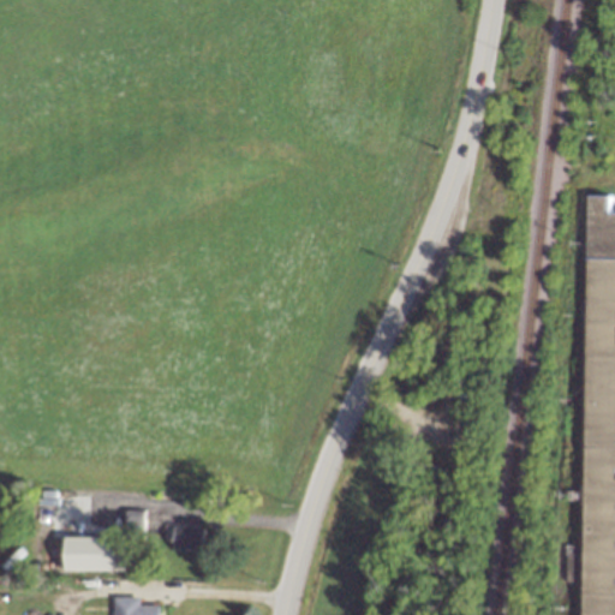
[(581,614),(614,614),(614,212),(610,212),(610,195),(587,195),(581,614)]
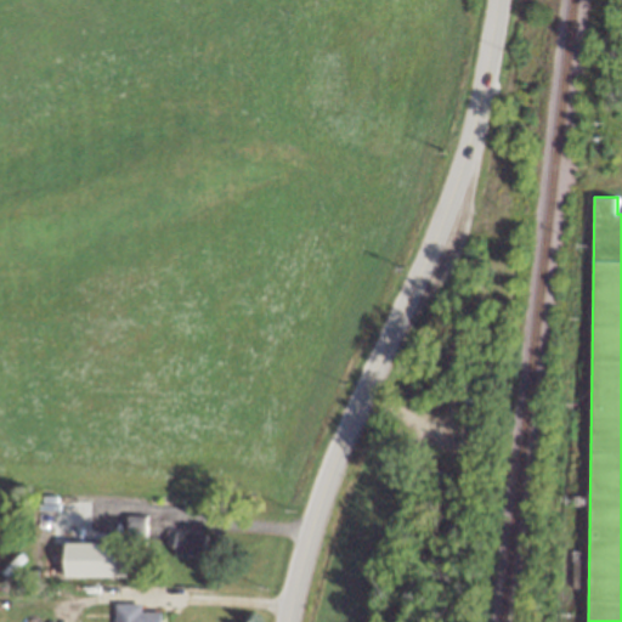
[(146,515),(128,515),(128,538),(146,539),(146,515)]
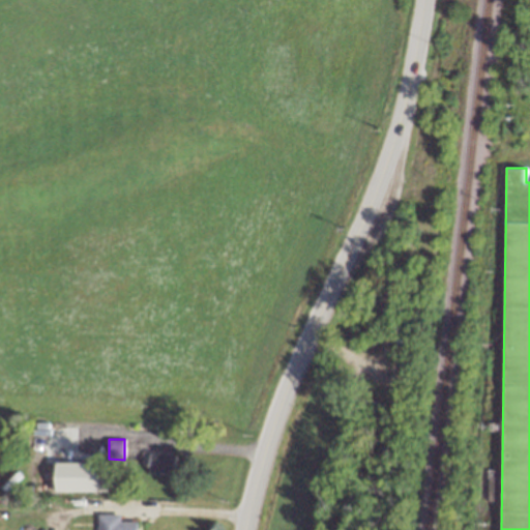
[(177,454),(150,453),(149,473),(176,474),(177,454)]
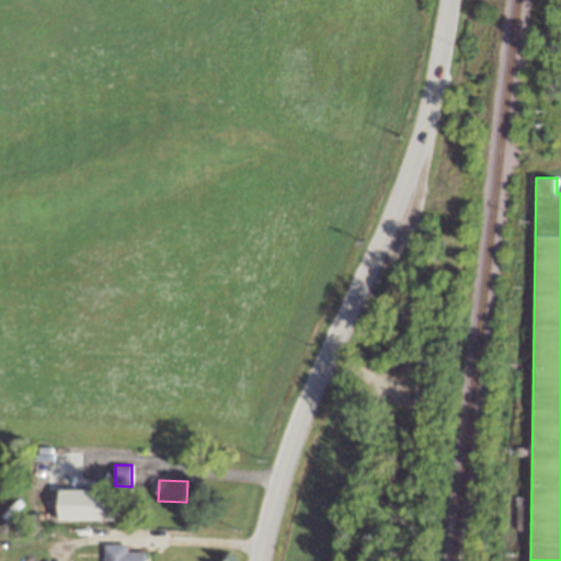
[(59,490),(59,521),(115,521),(115,499),(109,499),(109,489),(59,490)]
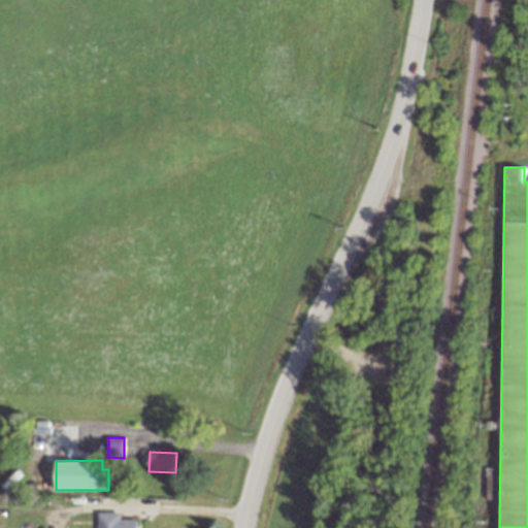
[(121,513),(99,513),(98,527),(136,527),(137,519),(121,519),(121,513)]
